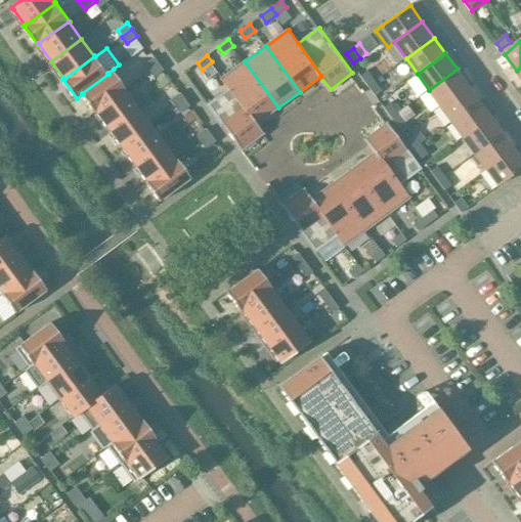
[(157,56),(146,63),(152,70),(161,62),(157,56)]
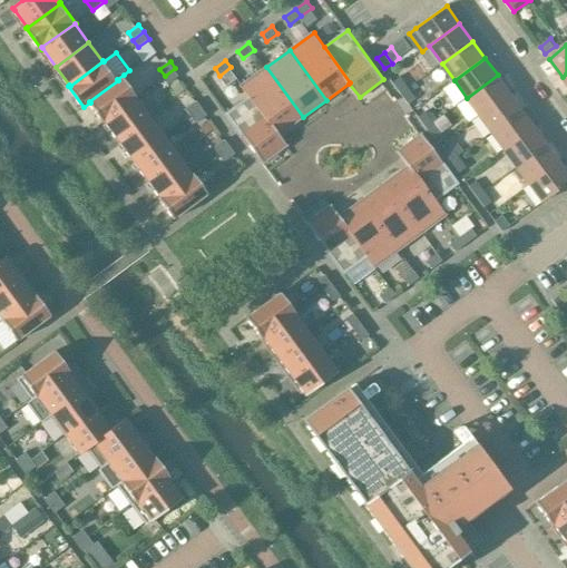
[(227,86),(238,78),(231,67),(220,76),(227,86)]
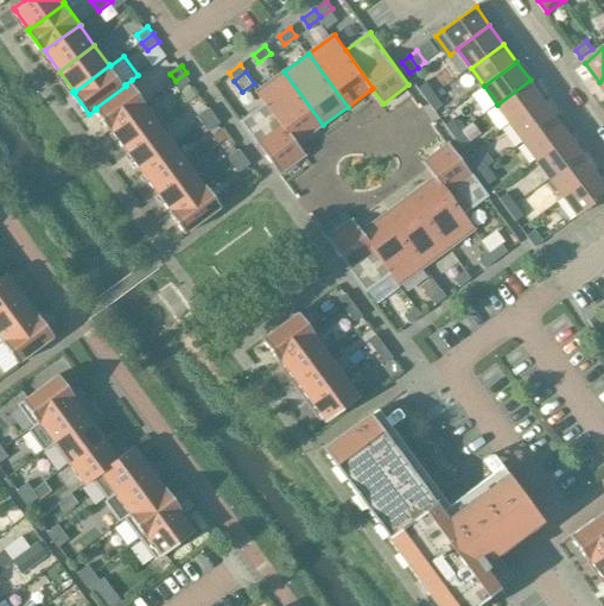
[(284,71),(258,90),(267,102),(267,101),(298,143),(299,143),(323,125),(284,71)]
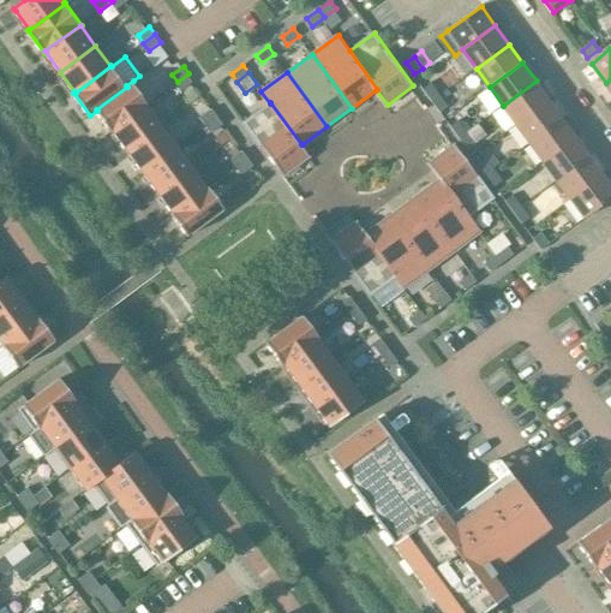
[(189,73),(178,82),(183,90),(195,82),(189,73)]
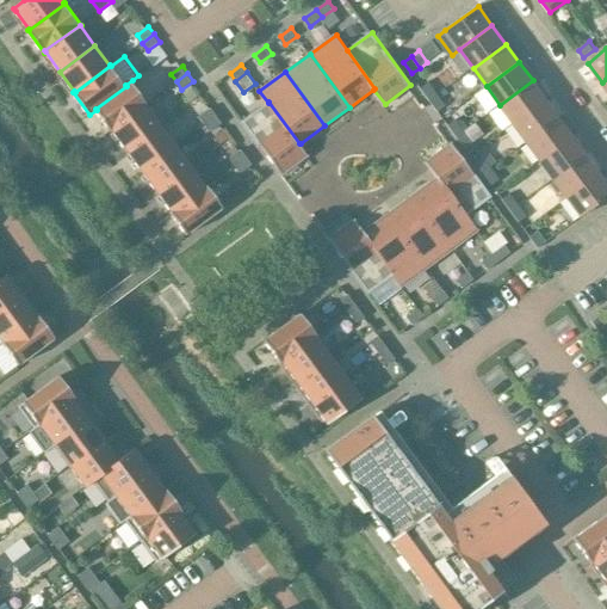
[(112,129),(148,103),(148,104),(149,103),(132,80),(125,85),(127,86),(95,109),(97,110),(112,130),(113,130),(112,129)]
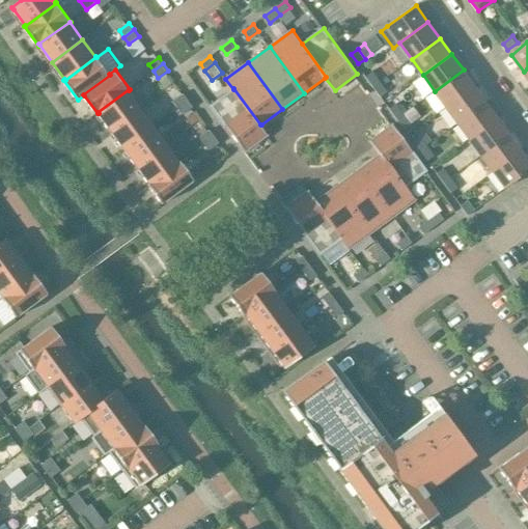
[(447,107),(475,86),(464,70),(435,91),(447,107)]
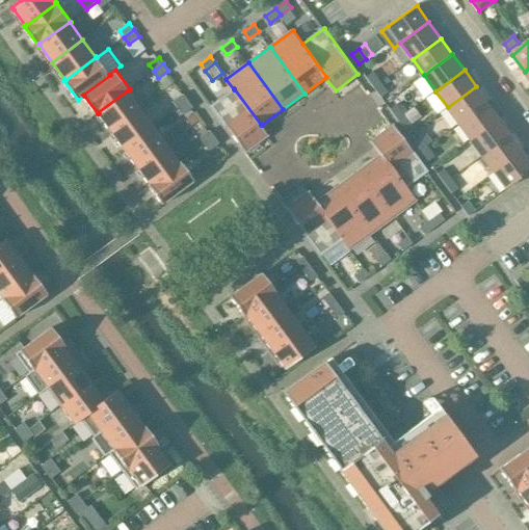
[(368,76),(375,86),(381,81),(374,72),(368,76)]
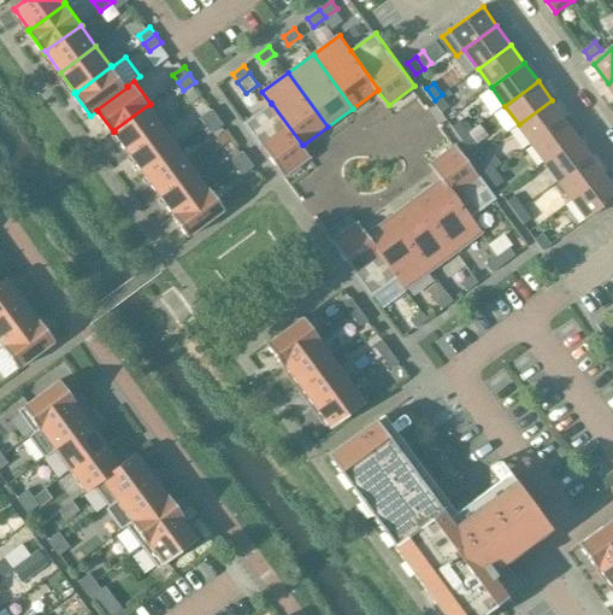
[(442,94),(435,100),(443,112),(452,106),(442,94)]
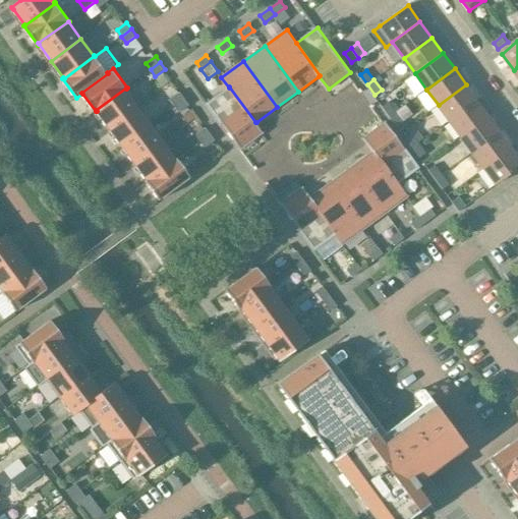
[(450,120),(477,100),(466,84),(439,105),(450,120)]
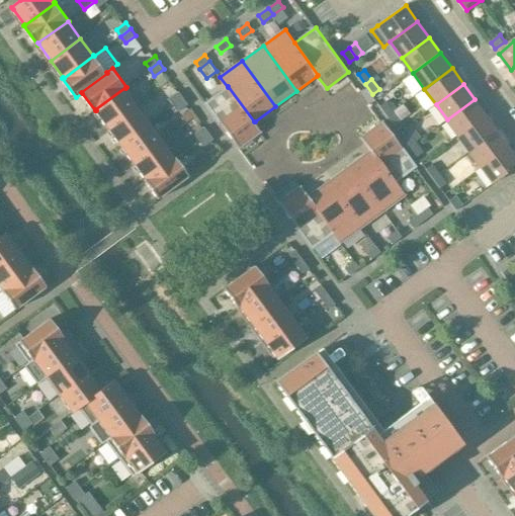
[(228,87),(206,102),(240,147),(262,131),(255,121),(254,121),(228,86),(228,87)]
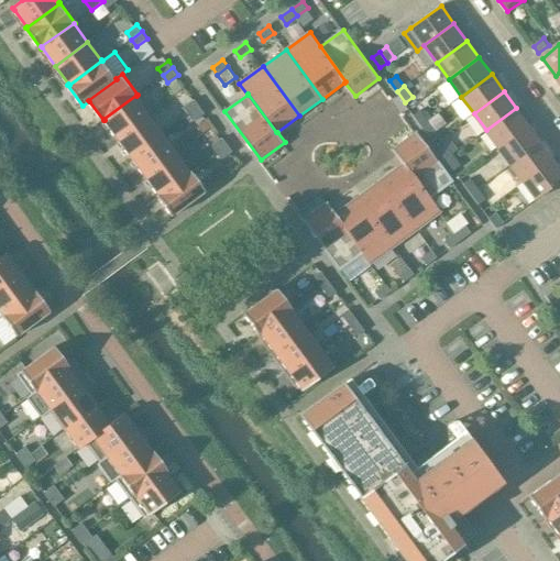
[(118,138),(151,113),(136,96),(136,95),(103,119),(105,120),(118,138)]
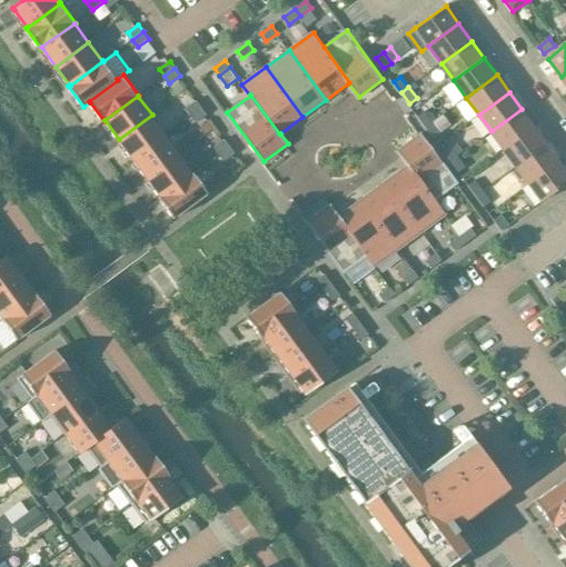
[(198,99),(187,107),(192,115),(204,107),(198,99)]
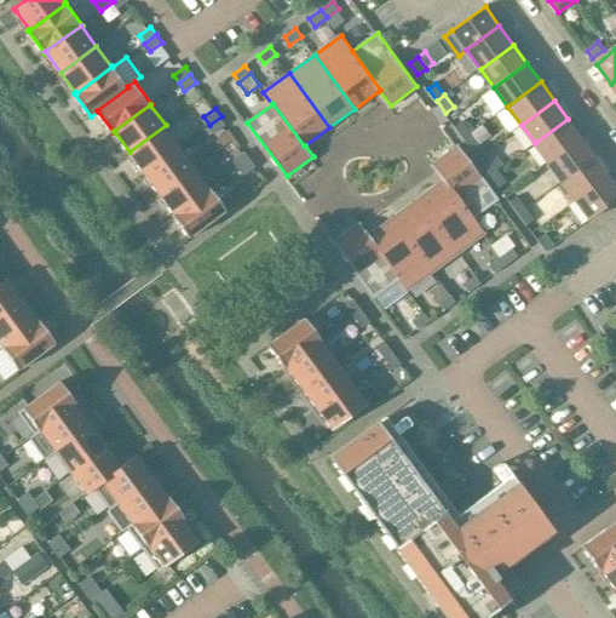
[(222,116),(209,125),(216,133),(228,124),(222,116)]
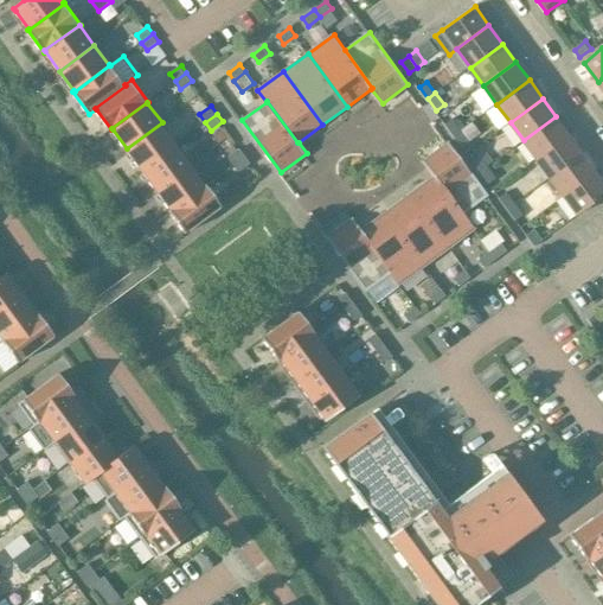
[(537,159),(570,135),(556,116),(524,140),(537,159)]
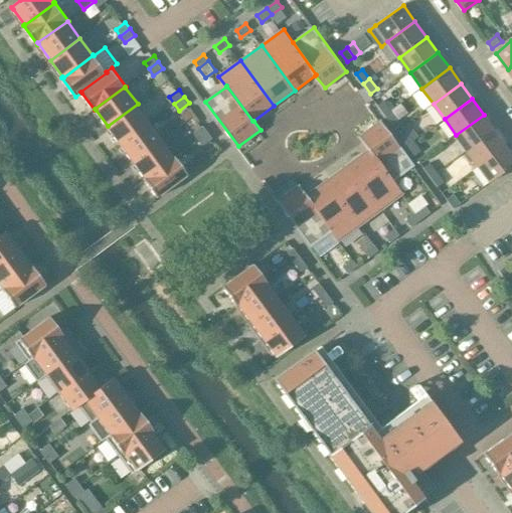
[(379,106),(386,115),(392,110),(385,101),(379,106)]
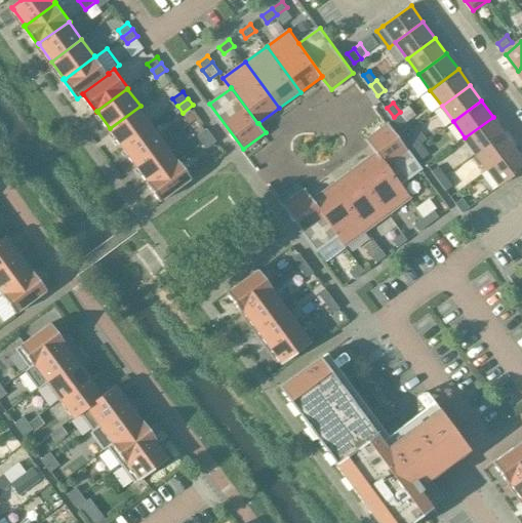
[(153,124),(141,106),(110,128),(123,147),(153,124)]
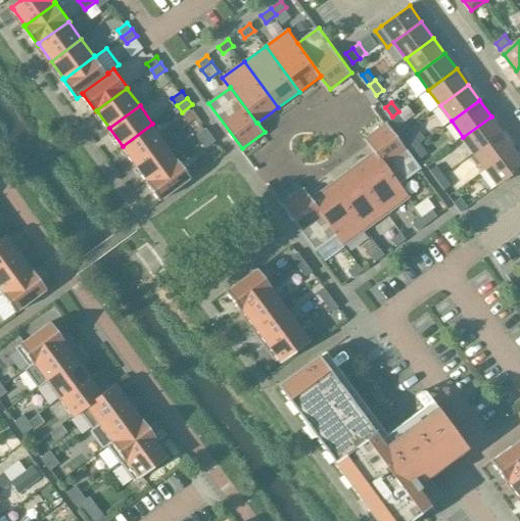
[(398,111),(392,116),(399,127),(407,122),(398,111)]
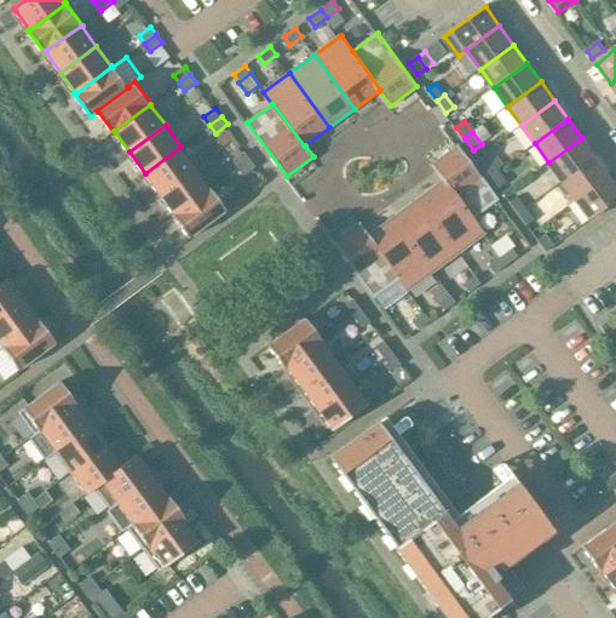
[(563,181),(596,156),(582,138),(548,162),(563,181)]
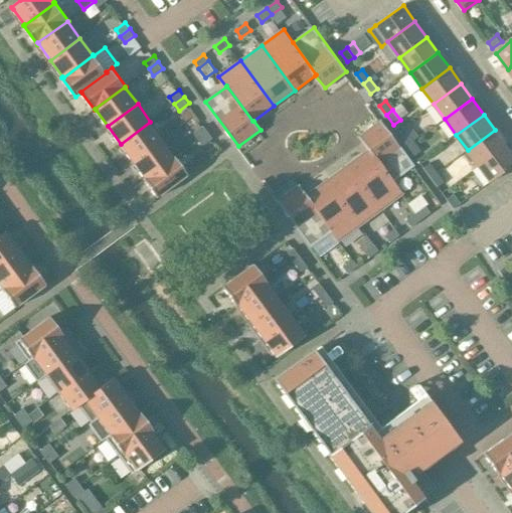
[(415,165),(382,121),(360,137),(370,150),(371,149),(394,181),(395,180),(415,165)]
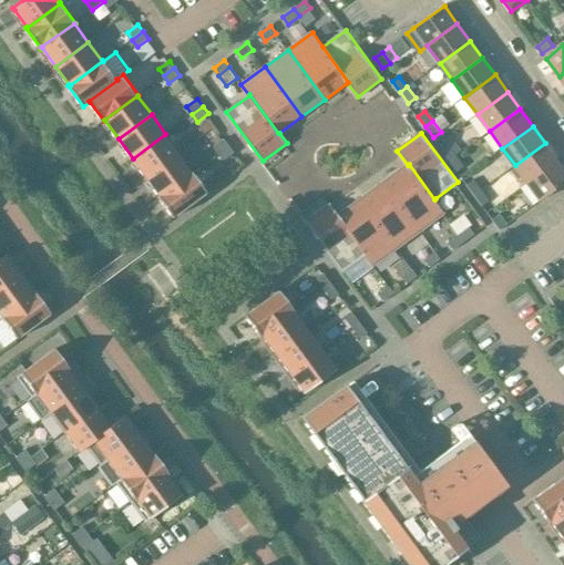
[(180,153),(165,134),(133,158),(146,177),(180,153)]
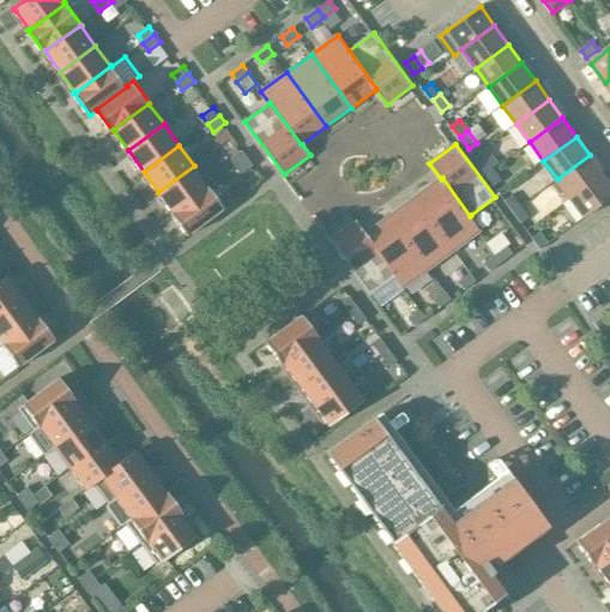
[(245,149),(233,157),(239,166),(249,157),(245,149)]
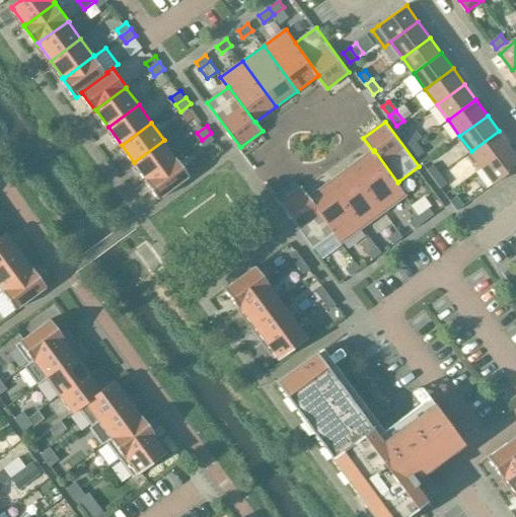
[(483,167),(511,147),(499,131),(471,151),(483,167)]
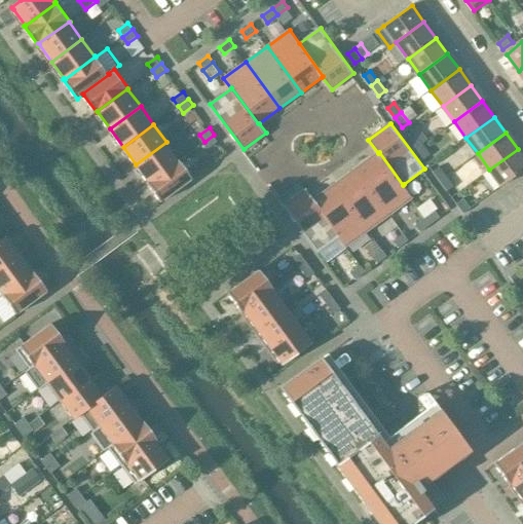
[(214,135),(204,142),(209,148),(219,141),(214,135)]
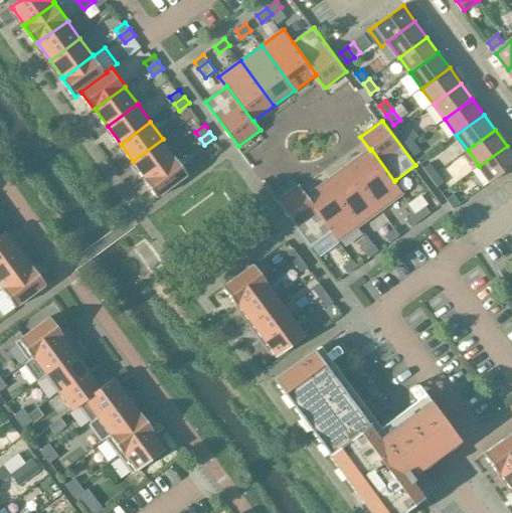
[(402,137),(409,146),(415,141),(408,132),(402,137)]
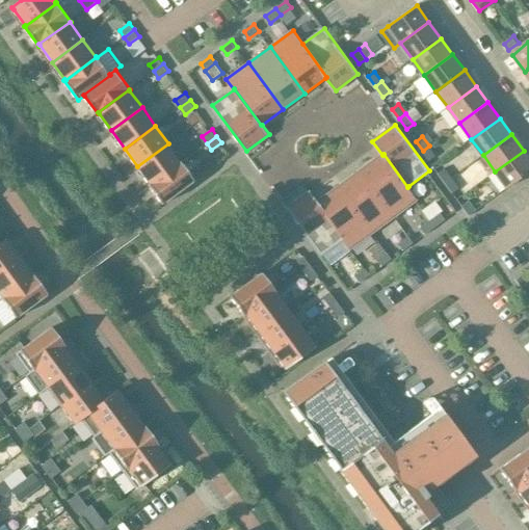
[(151,184),(182,162),(181,161),(168,143),(137,166),(151,184)]
